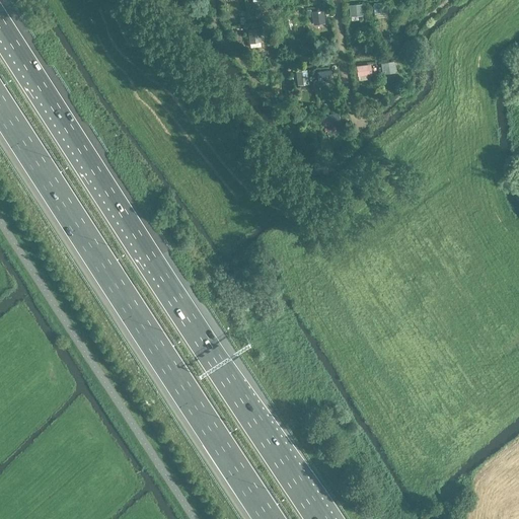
[(387,12),(388,12),(387,1),(374,3),(375,13),(387,12)]
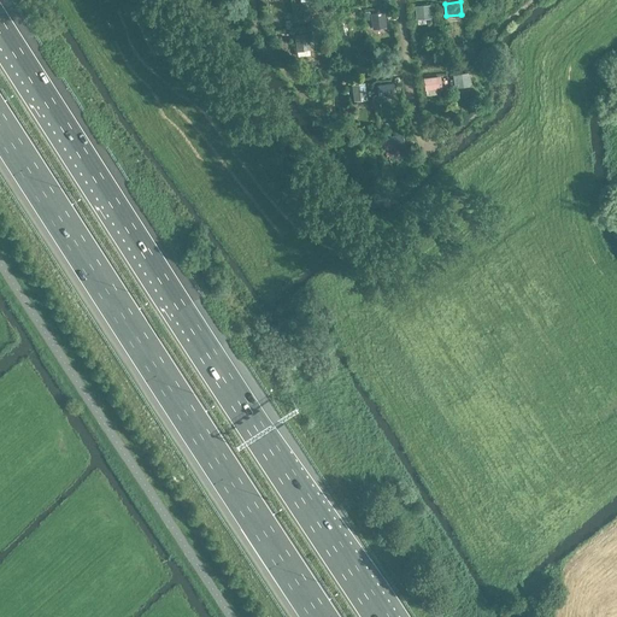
[(417,19),(433,18),(432,5),(416,6),(417,19)]
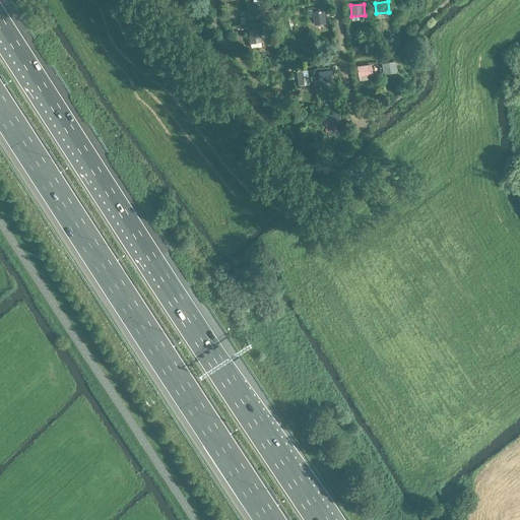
[(312,12),(308,12),(308,19),(313,19),(313,24),(325,23),(324,10),(312,11),(312,12)]
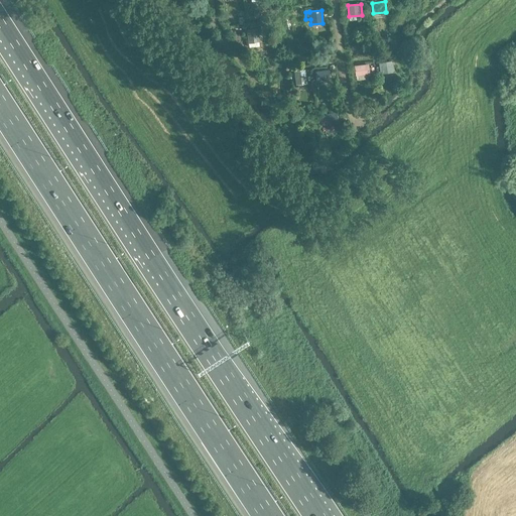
[(248,43),(260,41),(258,27),(246,29),(248,43)]
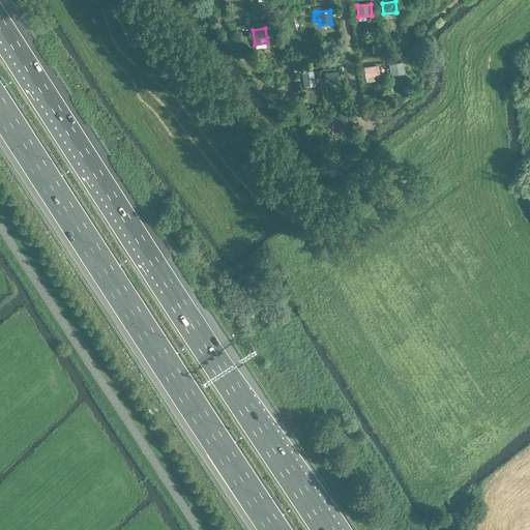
[(389,76),(405,74),(404,62),(388,64),(389,76)]
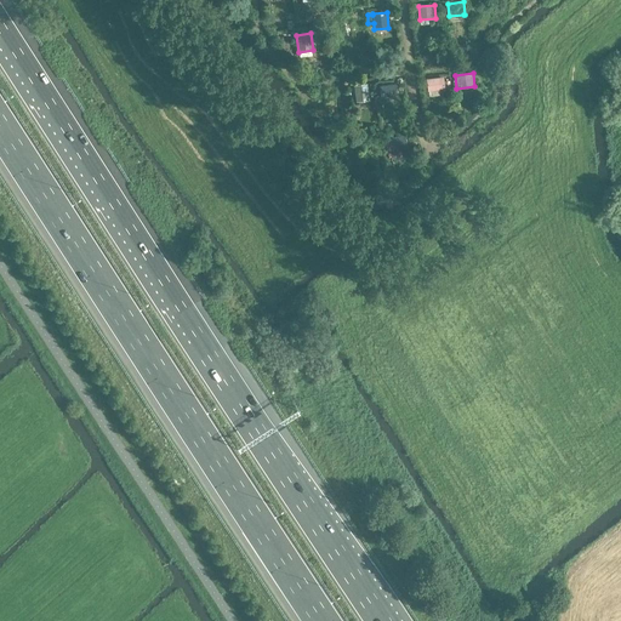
[(444,91),(444,89),(443,77),(426,78),(428,91),(438,90),(438,91),(444,91)]
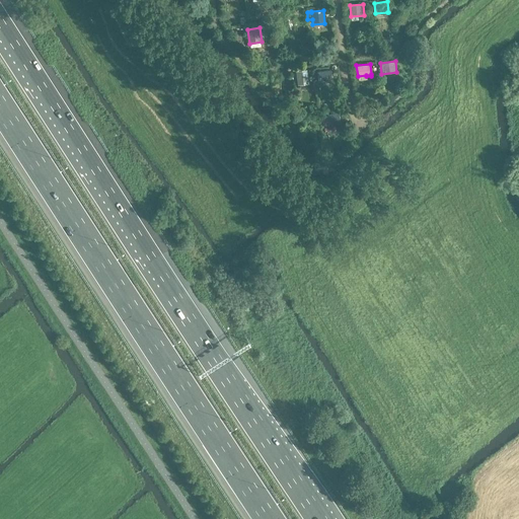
[(330,69),(316,71),(317,78),(318,82),(331,80),(330,69)]
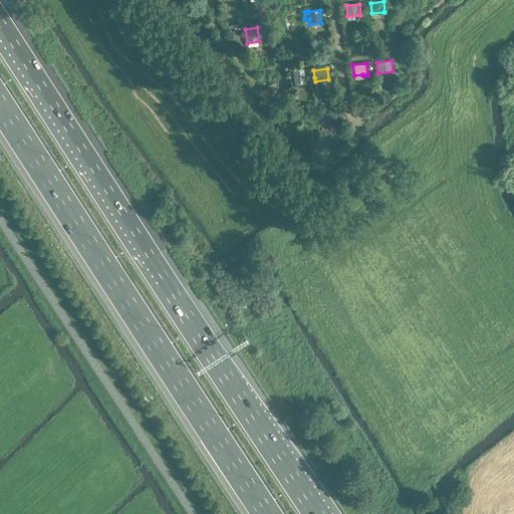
[(305,82),(304,69),(293,70),(294,84),(305,82)]
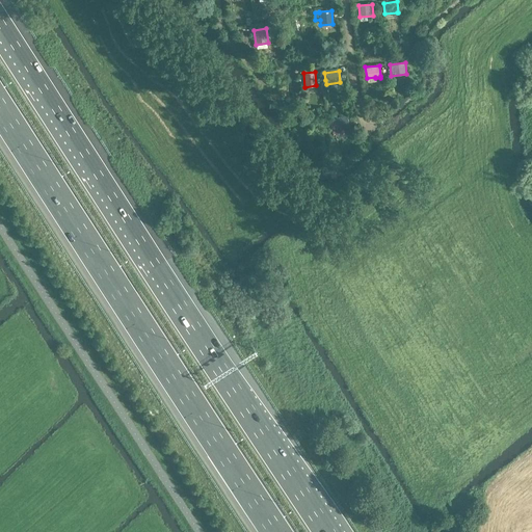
[(336,129),(349,126),(346,114),(334,117),(336,129)]
